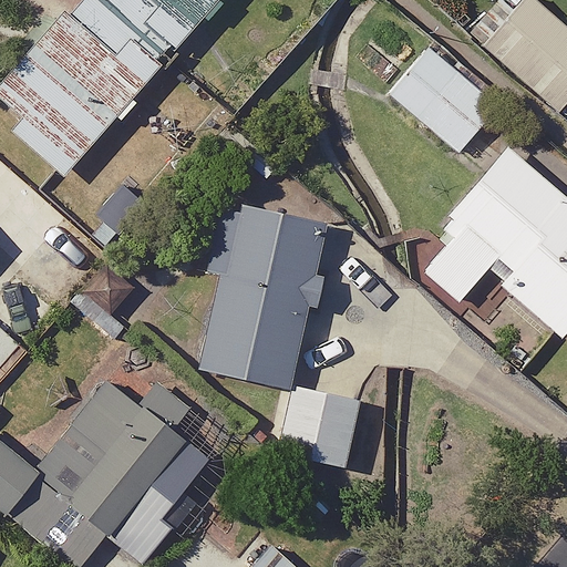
[(151,0),(158,6),(140,28),(172,55),(219,0),(151,0)]
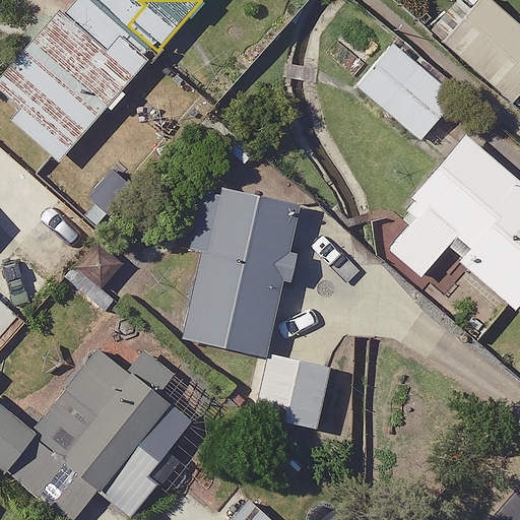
[(519,27),(489,0),(481,0),(444,42),(513,103),(519,94),(519,27)]
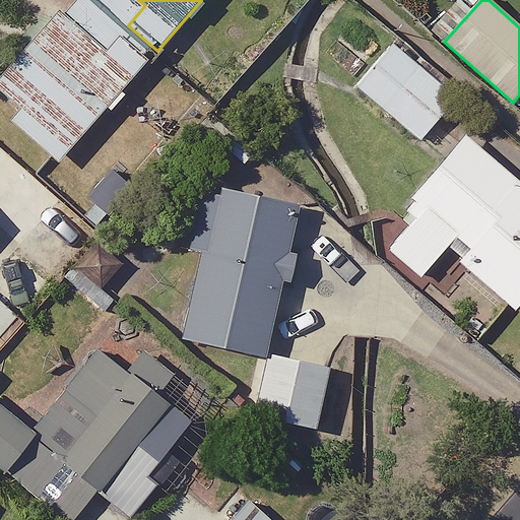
[(135,77),(59,10),(0,77),(0,90),(19,108),(8,120),(59,165),(135,77)]
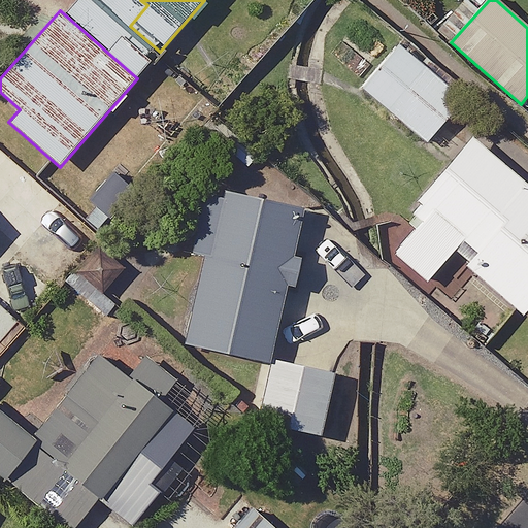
[(466,99),(398,42),(362,86),(429,142),(466,99)]
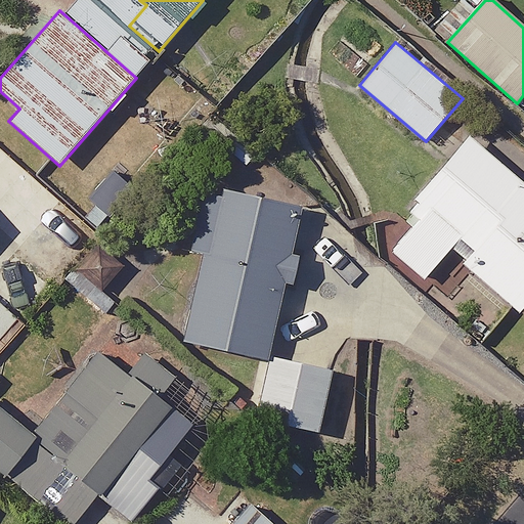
[(523,305),(523,183),(469,136),(405,210),(418,220),(390,253),(425,282),(452,250),(521,309),(523,305)]
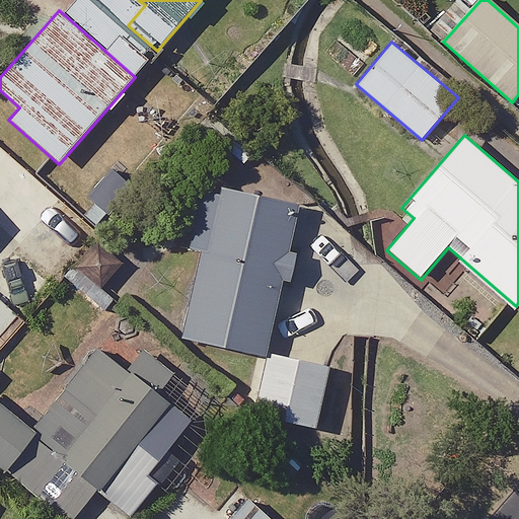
[(130,188),(109,171),(87,199),(106,215),(130,188)]
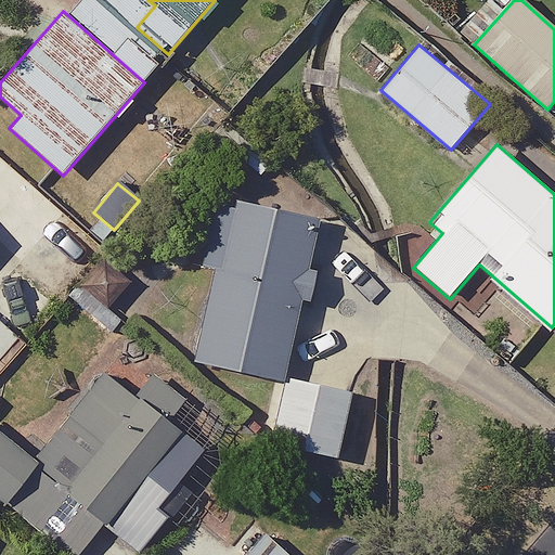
[(214,270),(194,361),(284,381),(302,300),(310,302),(317,272),(307,270),(317,223),(217,202),(203,268),(214,270)]
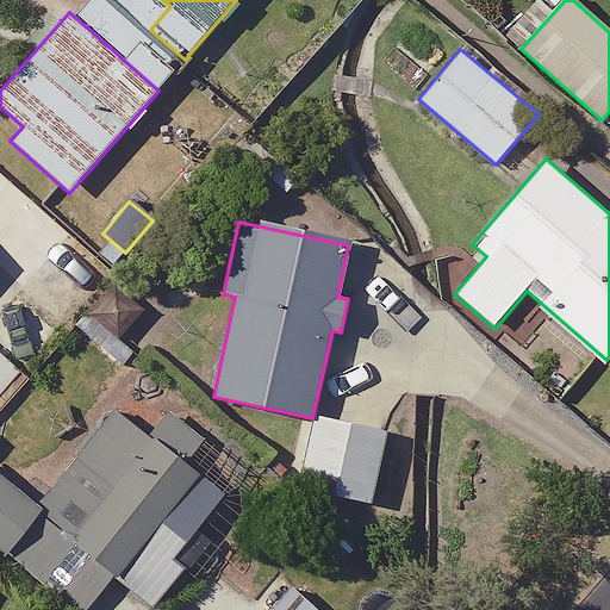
[(36,504),(29,512),(37,520),(116,580),(198,475),(182,465),(201,441),(163,411),(148,430),(113,404),(36,504)]
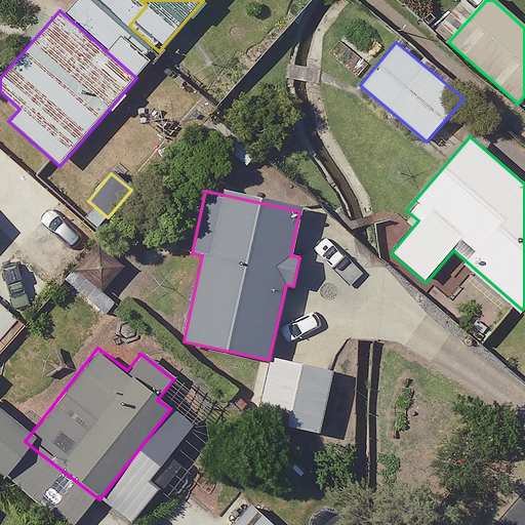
[(332,370),(275,358),(260,419),(319,433),(332,370)]
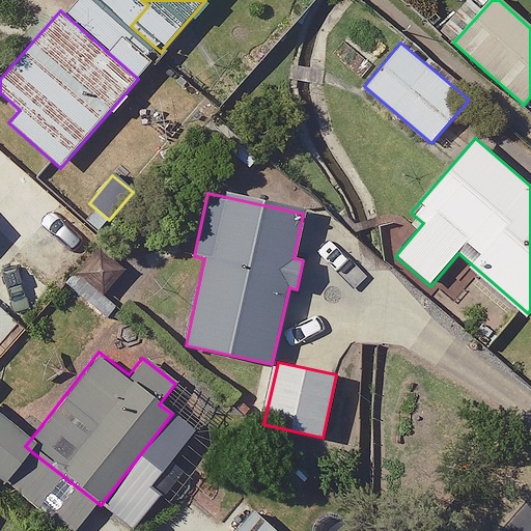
[(25,446),(31,439),(0,414),(0,476),(7,483),(32,452),(25,446)]
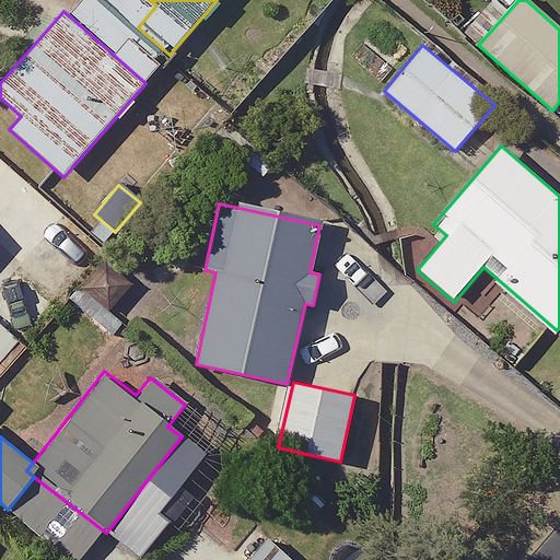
[(289,559),(266,539),(247,559),(289,559)]
